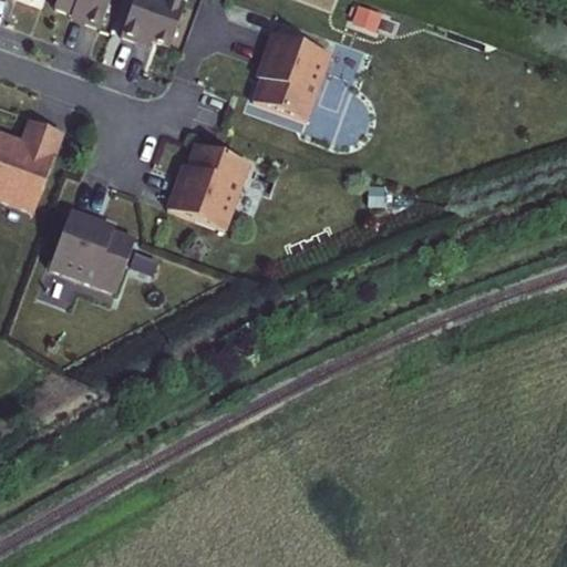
[(83,24),(99,30),(109,0),(55,0),(53,9),(71,16),(84,20),(83,24)]
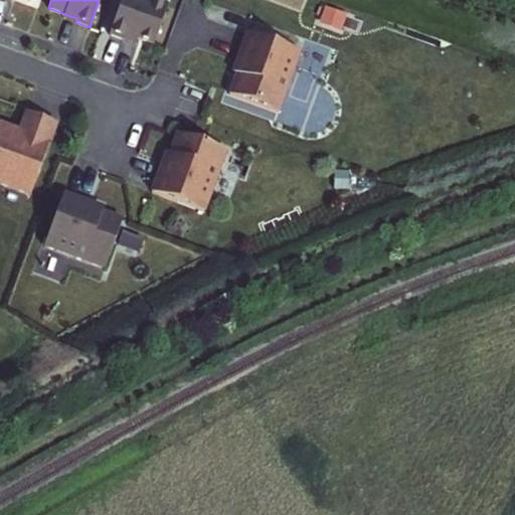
[(137,39),(153,44),(167,5),(152,0),(121,0),(109,34),(124,40),(126,34),(137,39)]
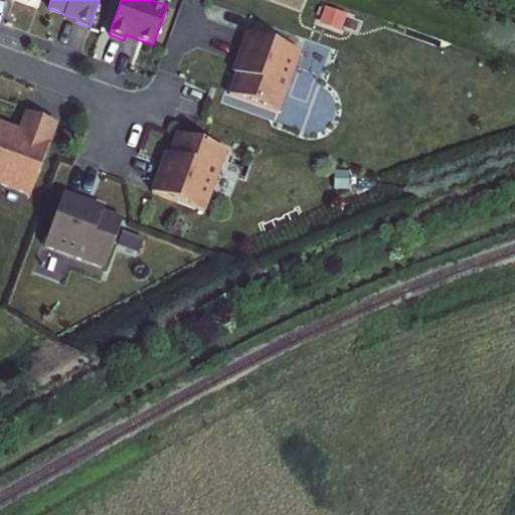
[(236,73),(228,94),(278,112),(299,51),(246,32),(237,56),(241,57),(236,73)]
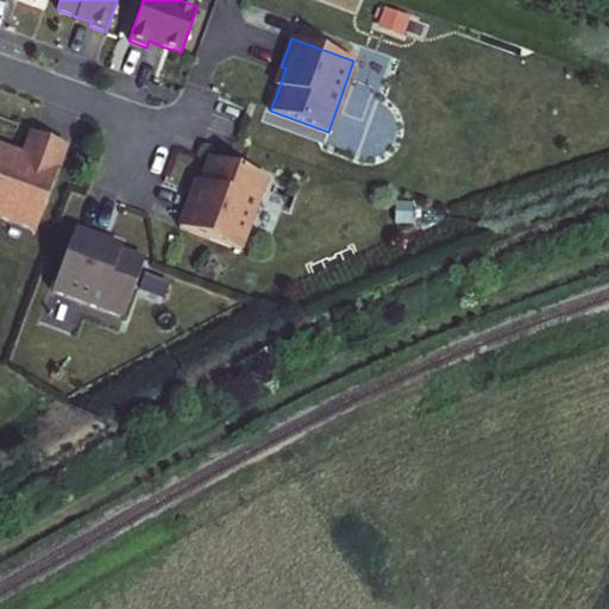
[(149,41),(146,48),(159,52),(162,46),(149,41)]
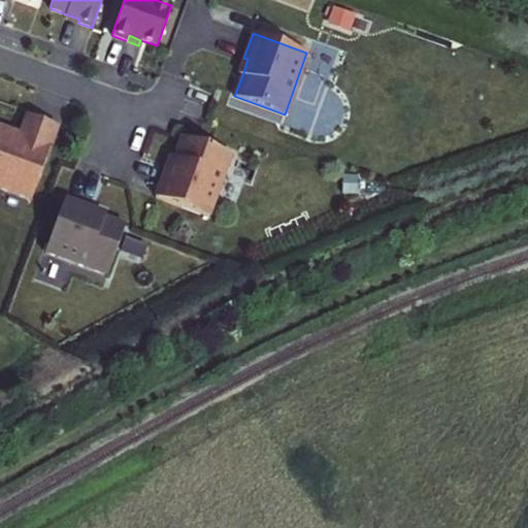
[(243,58),(238,73),(242,75),(248,59),(243,58)]
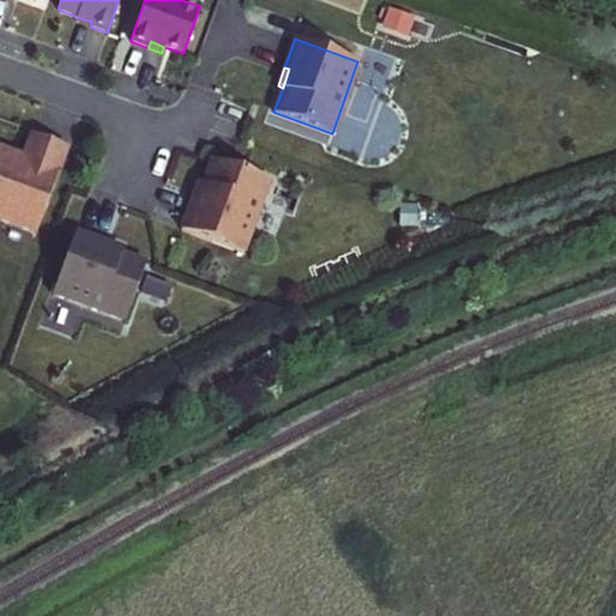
[(0,148),(0,220),(36,234),(67,147),(31,134),(23,157),(0,148)]
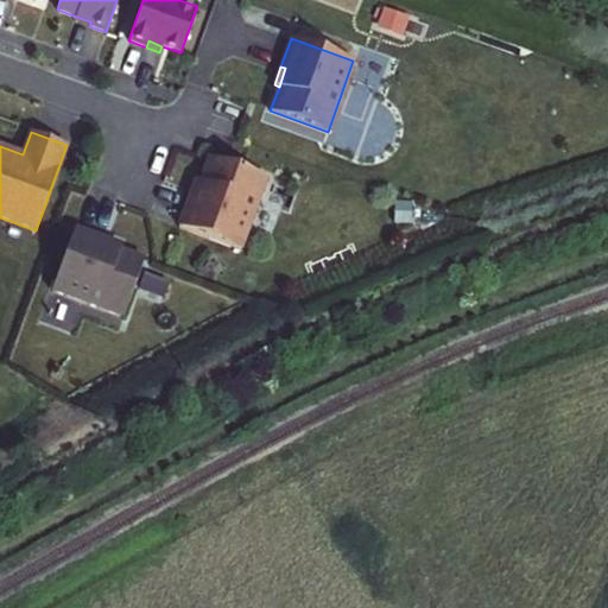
[(178,227),(240,249),(266,177),(209,157),(200,182),(194,200),(189,198),(178,227)]
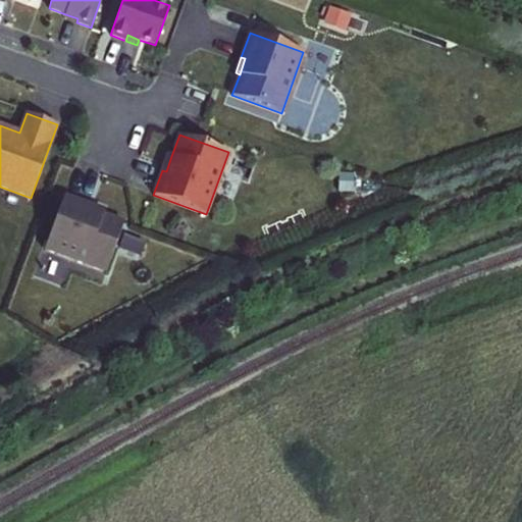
[(167,154),(162,170),(166,171),(171,156),(167,154)]
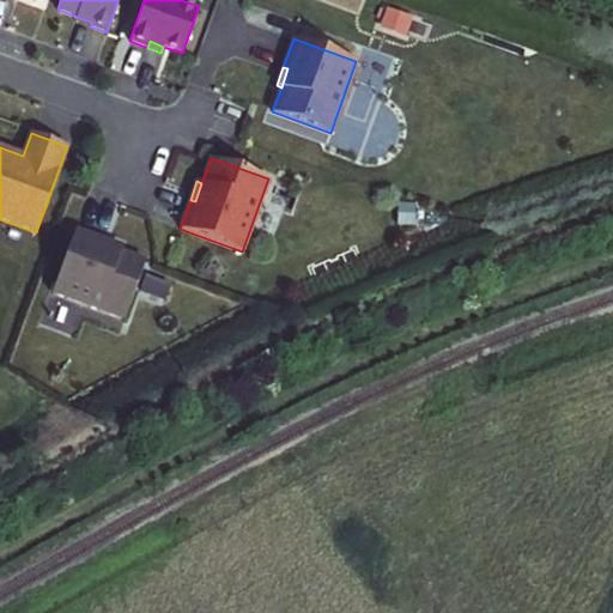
[(74,231),(52,293),(125,320),(145,261),(120,253),(102,246),(103,241),(74,231)]
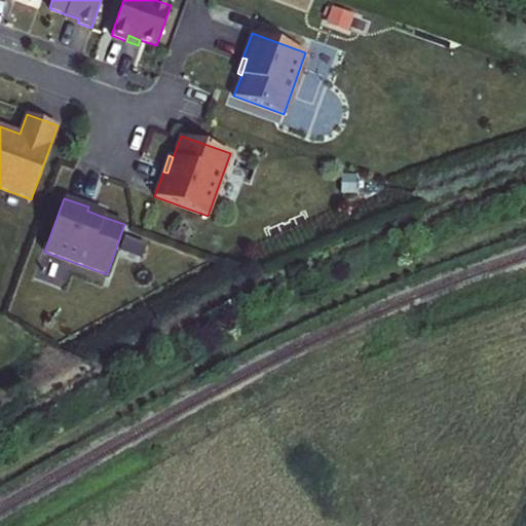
[(105,213),(88,207),(87,211),(103,217),(105,213)]
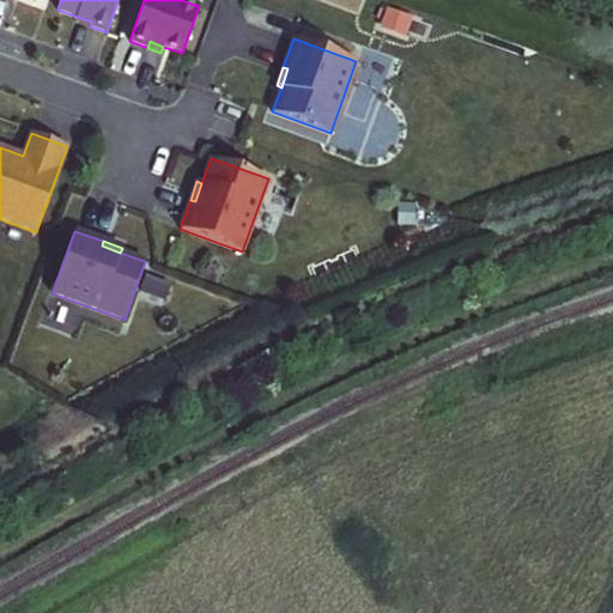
[(137,295),(162,303),(168,286),(143,278),(137,295)]
